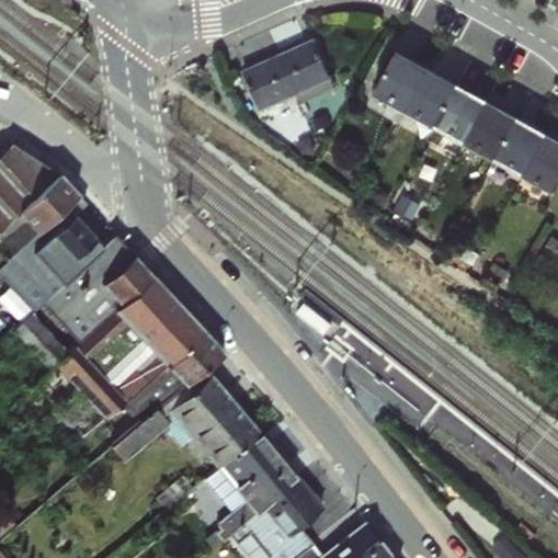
[(299,98),(333,82),(334,82),(317,42),(245,73),(262,114),(299,98)]
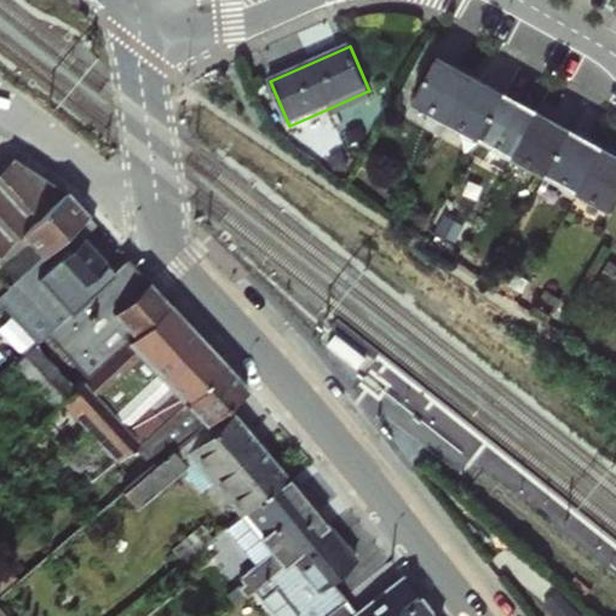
[(450,125),(476,76),(443,58),(416,105),(435,115),(450,125)]
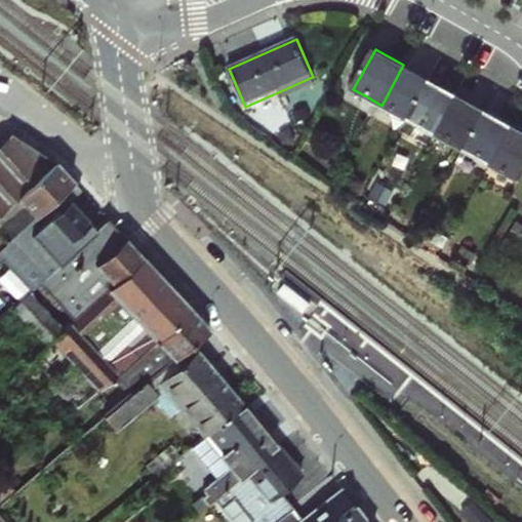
[(403,65),(382,106),(409,120),(430,80),(403,65)]
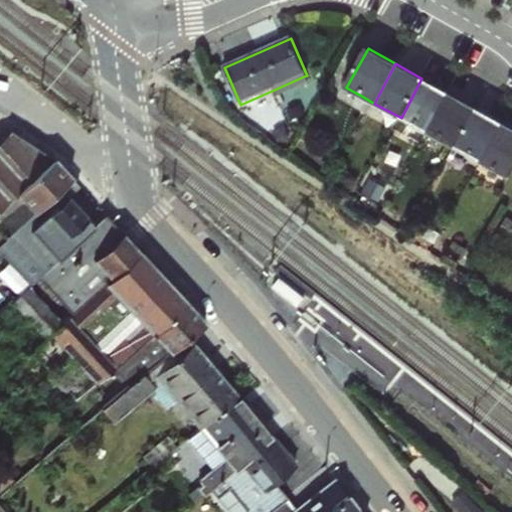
[(306,75),(275,90),(278,97),(310,83),(306,75)]
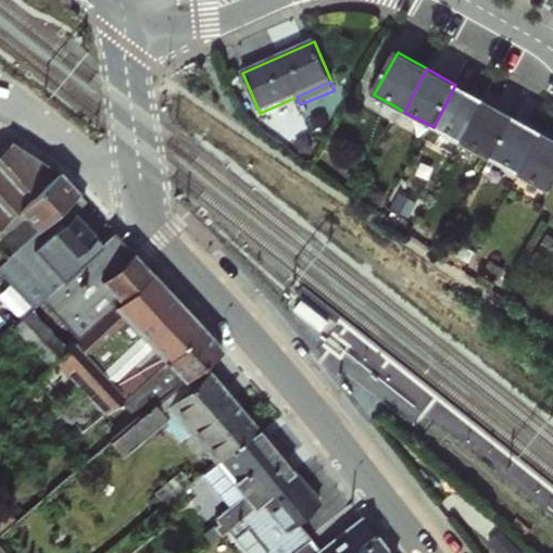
[(455,85),(434,127),(464,145),(486,101),(455,85)]
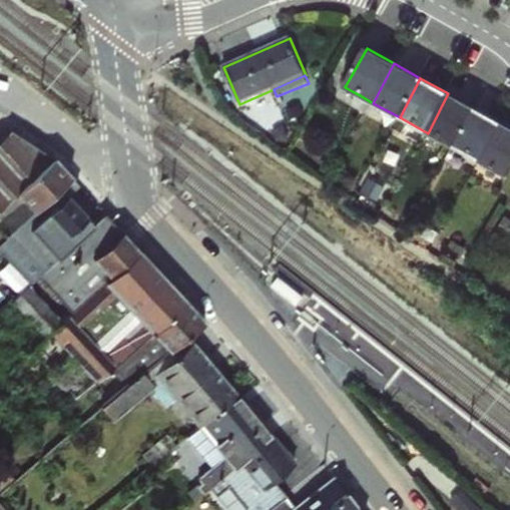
[(448,93),(428,133),(454,147),(475,108),(448,93)]
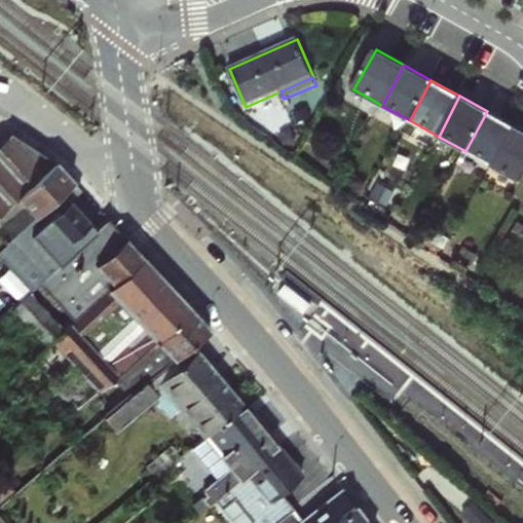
[(382,106),(369,98),(363,110),(376,117),(382,106)]
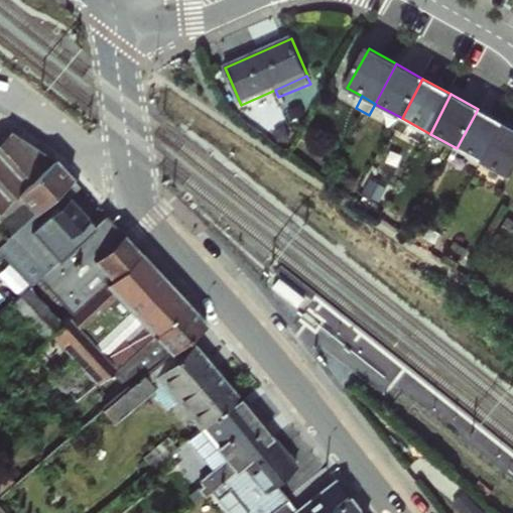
[(478,109),(457,148),(471,156),(485,164),(506,125),(478,109)]
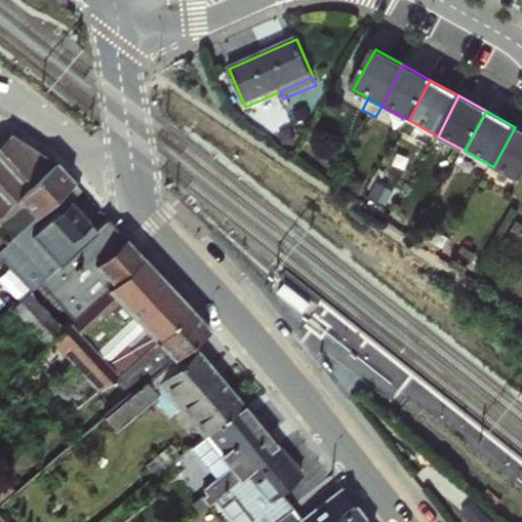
[(521,130),(515,127),(493,167),(521,183),(521,130)]
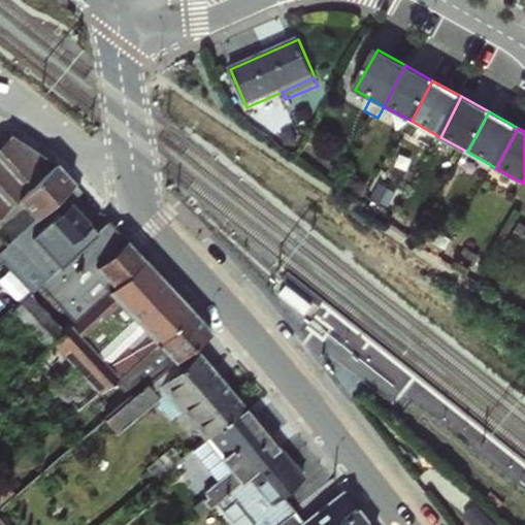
[(294,131),(282,137),(287,148),(298,141),(294,131)]
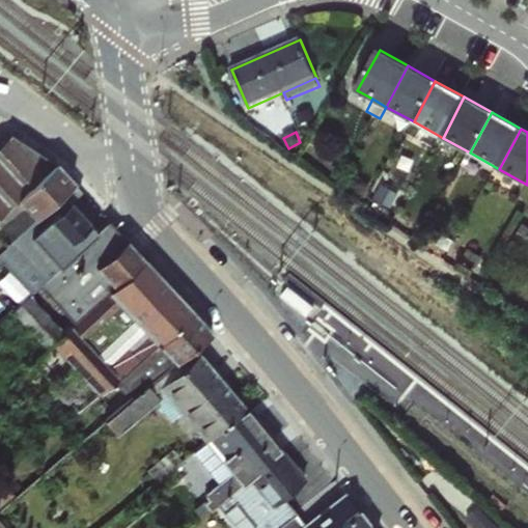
[(11,136),(0,147),(0,218),(19,201),(58,165),(11,136)]
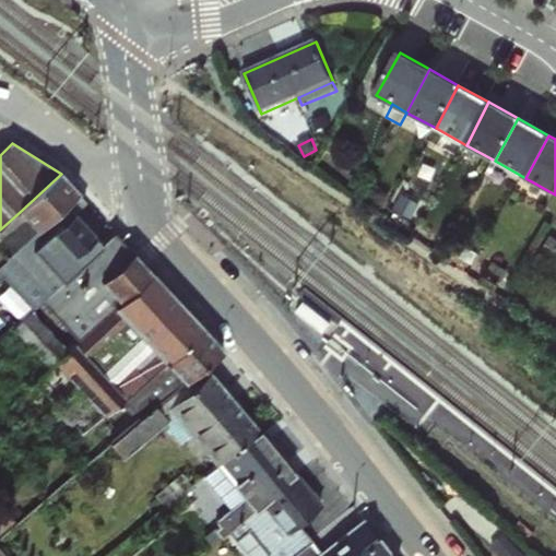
[(495,161),(487,175),(503,184),(510,169),(495,161)]
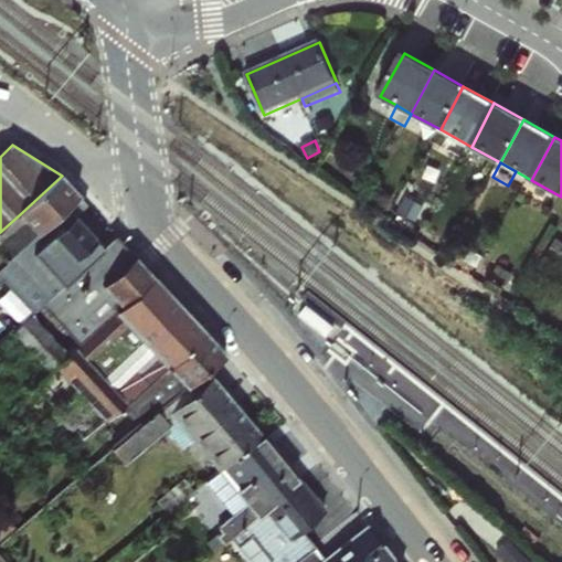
[(62,176),(20,214),(40,235),(81,197),(62,176)]
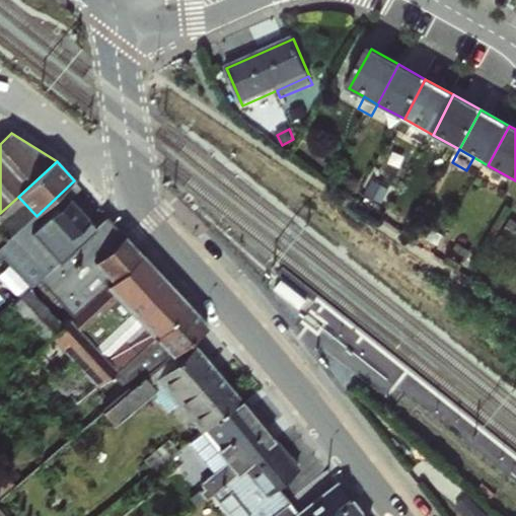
[(351,177),(348,188),(361,192),(365,181),(351,177)]
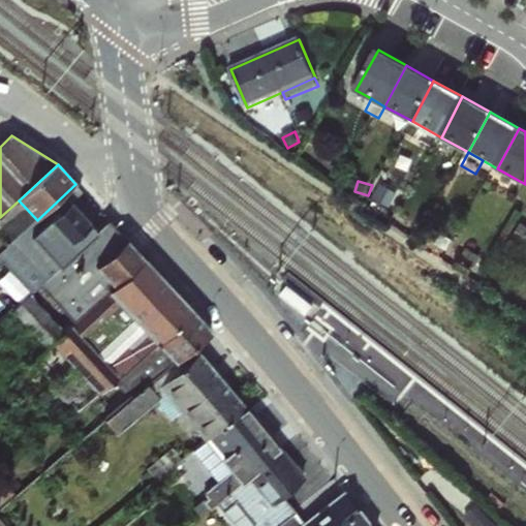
[(13,241),(0,253),(0,272),(4,277),(9,272),(32,296),(41,287),(98,233),(92,225),(70,244),(50,220),(71,202),(83,192),(75,184),(37,220),(13,241)]
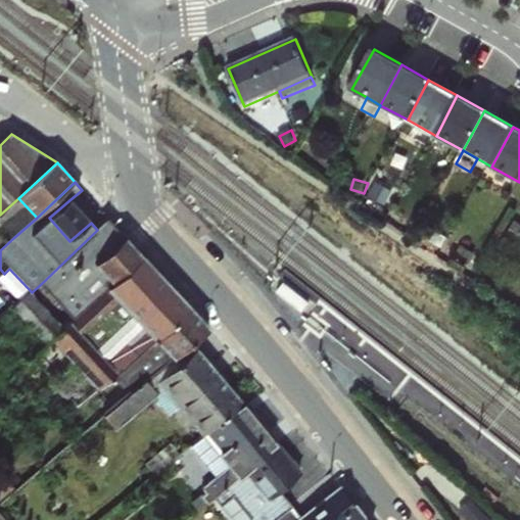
[(392,194),(379,185),(371,197),(384,206),(392,194)]
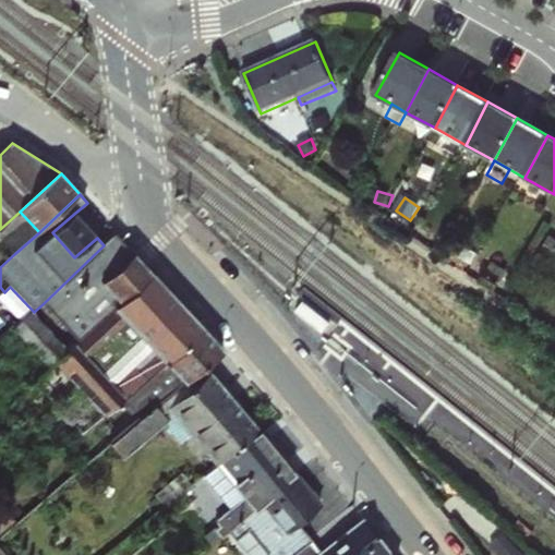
[(20,212),(0,229),(0,267),(14,254),(39,232),(20,212)]
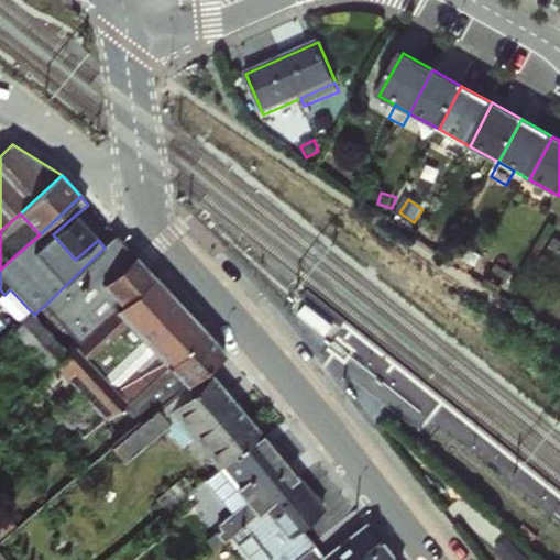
[(98,240),(76,215),(53,234),(75,260),(98,240)]
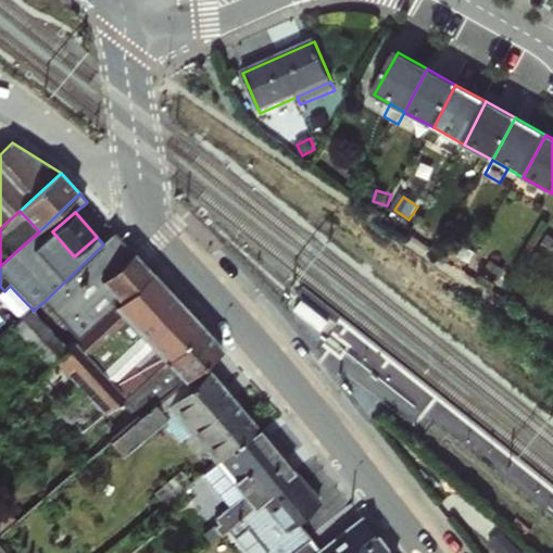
[(103,244),(44,302),(79,340),(116,309),(122,303),(102,283),(134,253),(115,234),(103,244)]
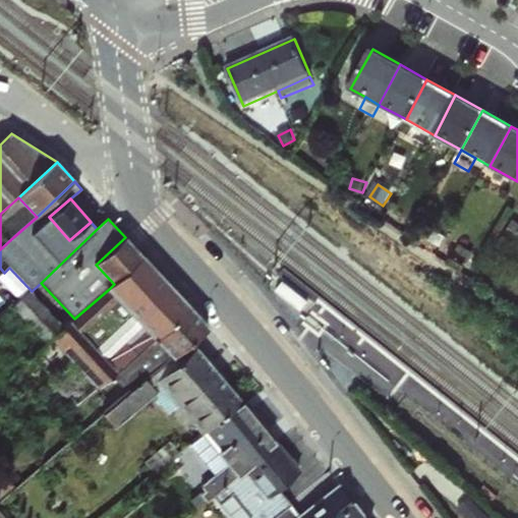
[(517,223),(515,222),(507,237),(517,242),(517,223)]
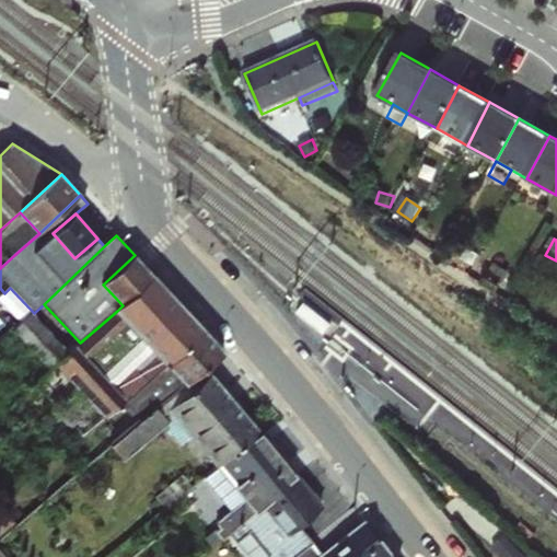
[(154,276),(135,255),(103,285),(123,305),(154,276)]
